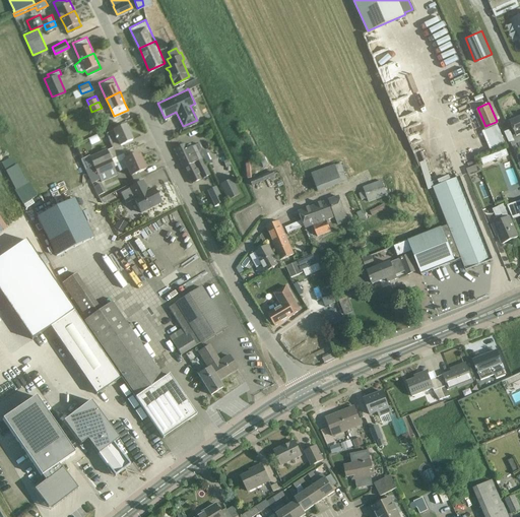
[(519,130),(519,114),(510,119),(516,133),(519,130)]
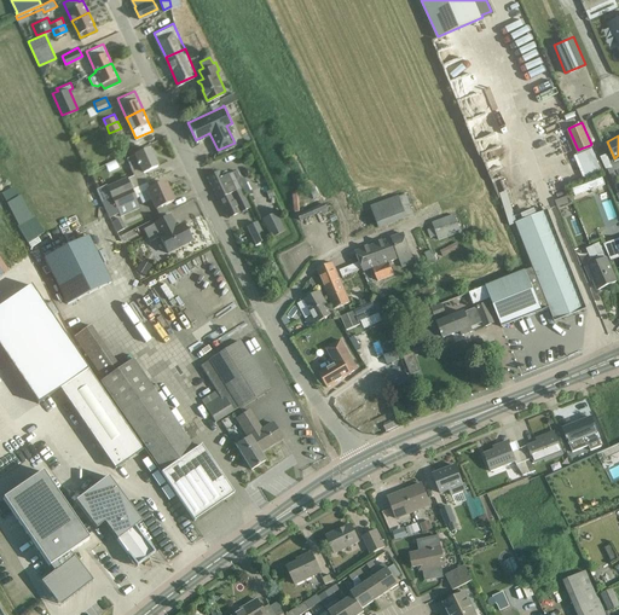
[(134,152),(127,156),(131,164),(136,175),(144,172),(144,170),(158,163),(150,145),(134,152)]
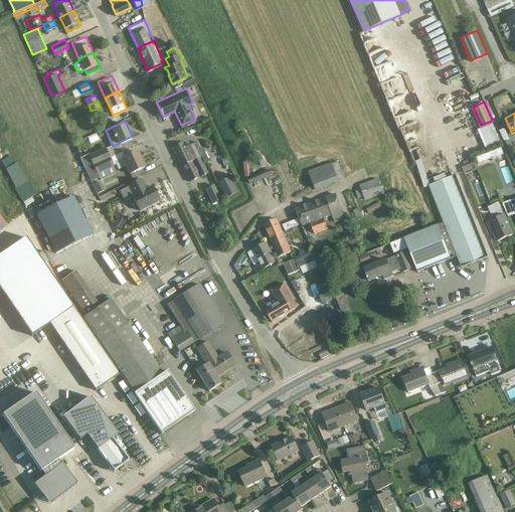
[(514,150),(510,138),(504,140),(513,160),(514,165),(514,150)]
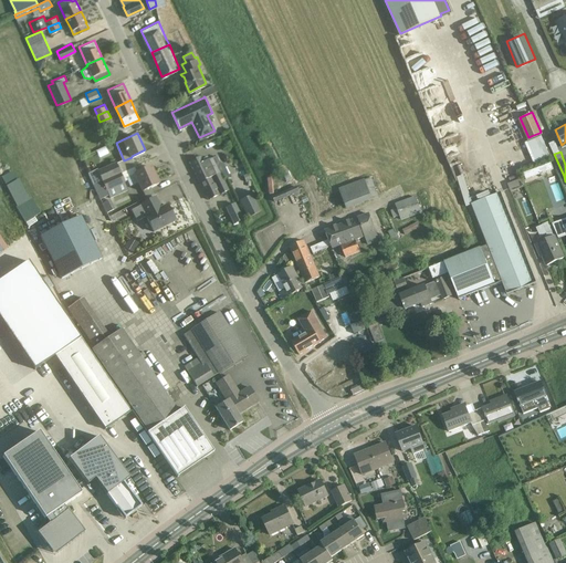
[(200,181),(220,171),(219,170),(222,169),(216,154),(203,160),(201,155),(190,159),(200,181)]
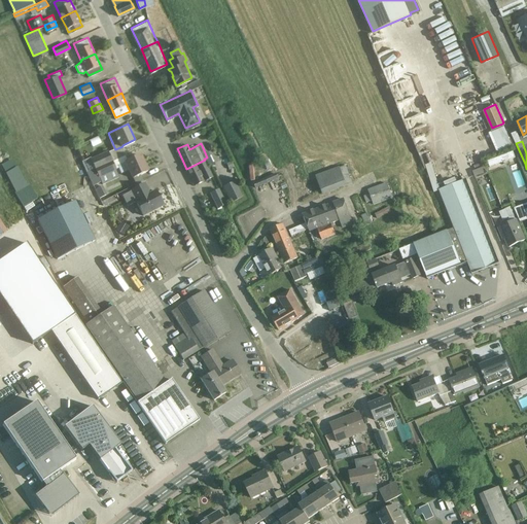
[(91,155),(82,160),(88,171),(112,160),(108,150),(108,149),(92,156),(91,155)]
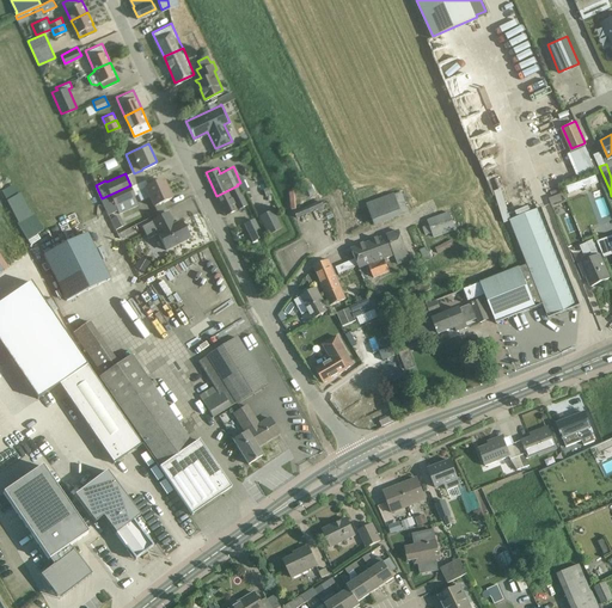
[(148,184),(136,190),(138,192),(141,200),(148,195),(153,204),(171,196),(163,178),(148,184)]
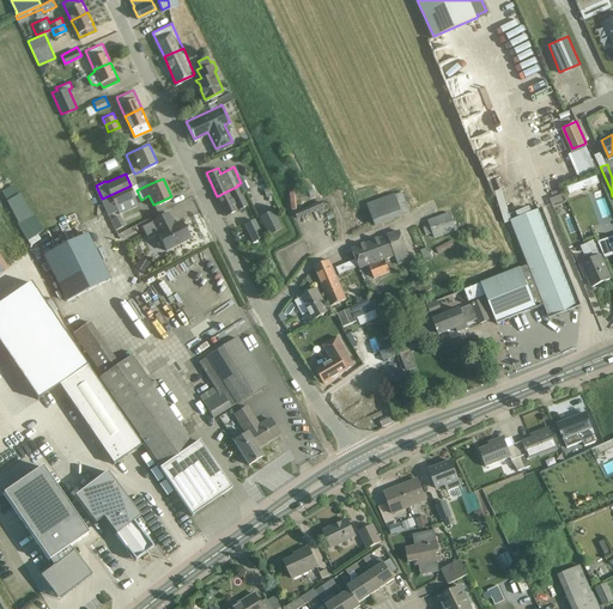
[(14,180),(0,187),(0,188),(24,237),(40,230),(14,180)]
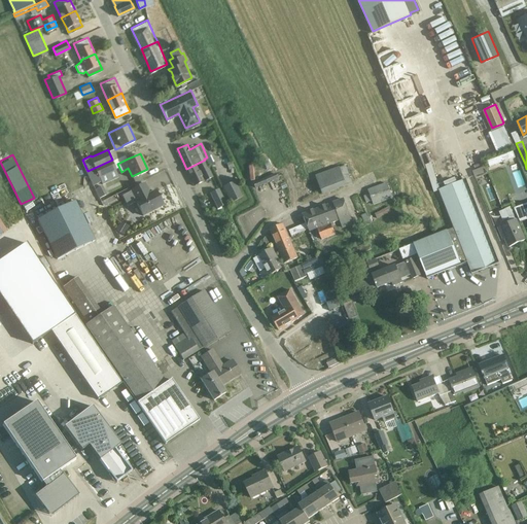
[(267,156),(262,159),(267,167),(271,165),(267,156)]
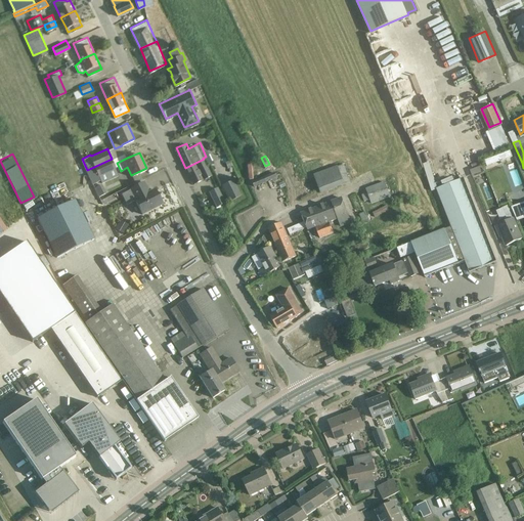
[(112,159),(87,170),(87,171),(92,182),(100,178),(102,181),(118,174),(114,167),(116,166),(112,159)]
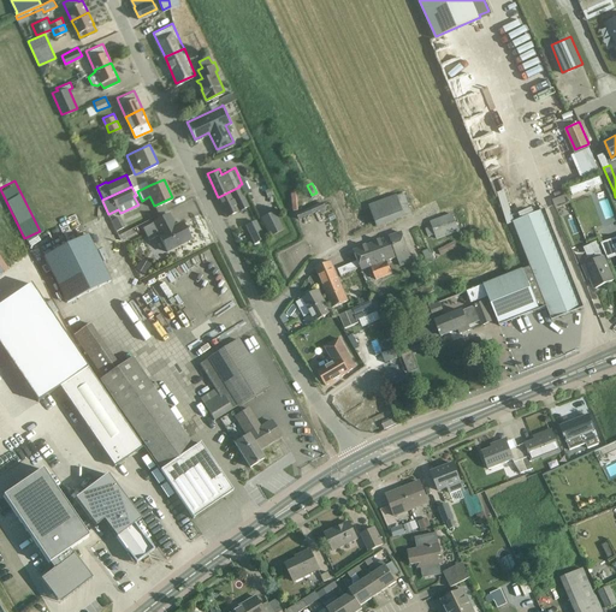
[(240,186),(218,197),(226,214),(248,205),(240,186)]
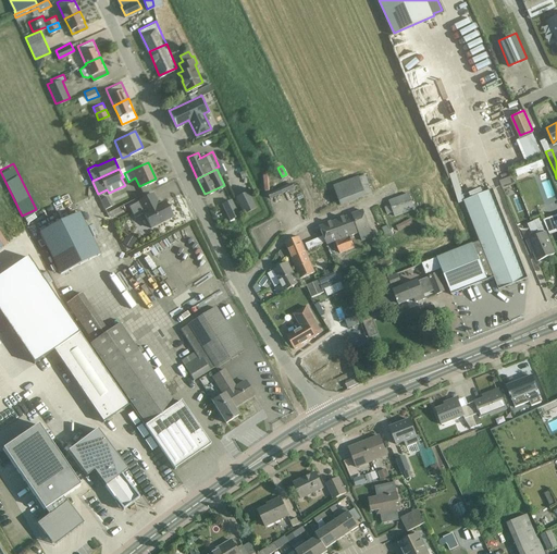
[(329,182),(336,202),(362,193),(355,172),(329,182)]
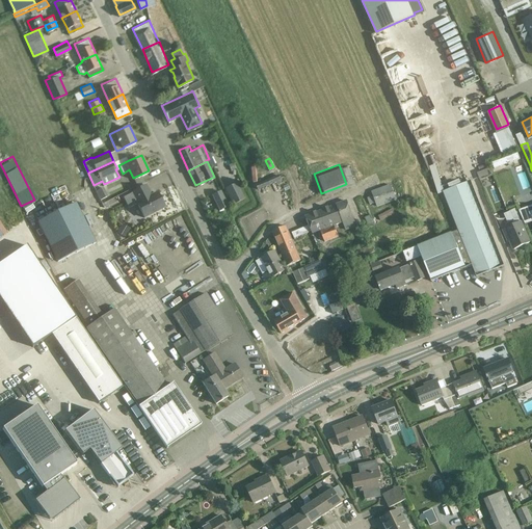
[(349,164),(343,166),(348,183),(354,181),(349,164)]
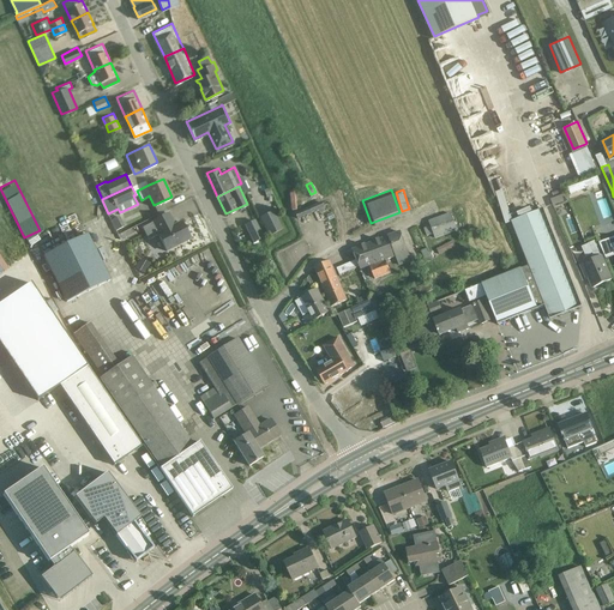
[(554,205),(567,199),(565,191),(551,195),(554,205)]
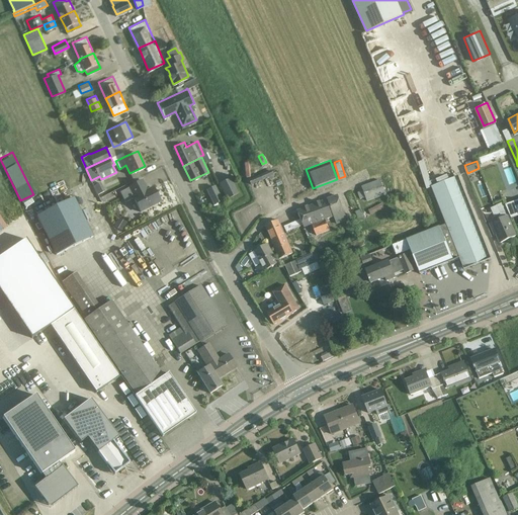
[(270,168),(248,178),(250,183),(269,175),(270,178),(274,177),(270,168)]
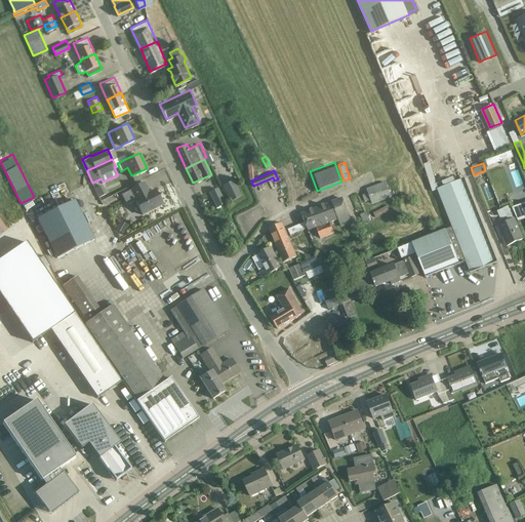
[(415,250),(426,274),(466,258),(471,271),(496,259),(463,176),(437,187),(452,225),(412,240),(415,250)]
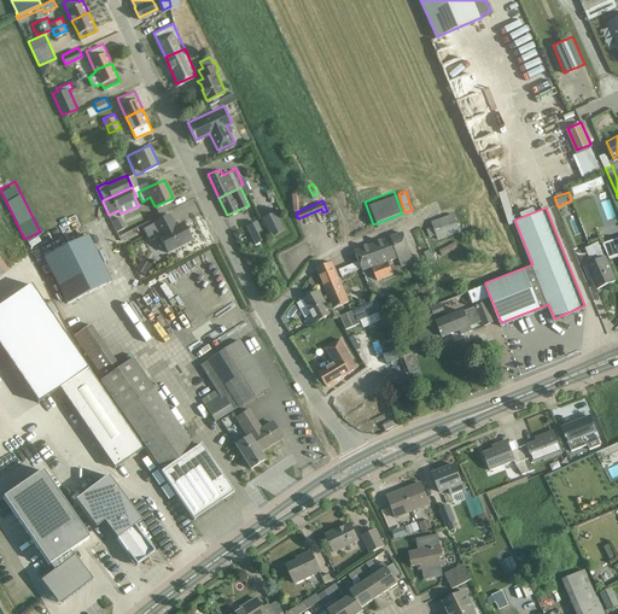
[(275,210),(261,216),(270,235),(284,228),(275,210)]
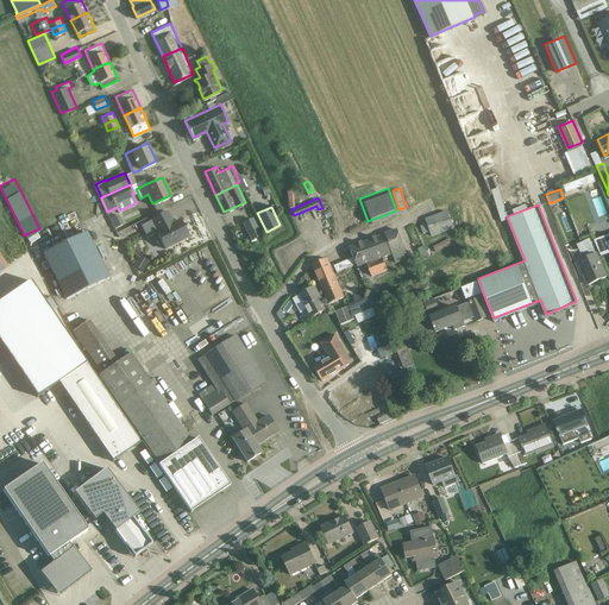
[(447,208),(425,216),(427,221),(420,224),(422,231),(429,228),(431,234),(453,226),(450,216),(453,215),(450,208),(447,209),(447,208)]
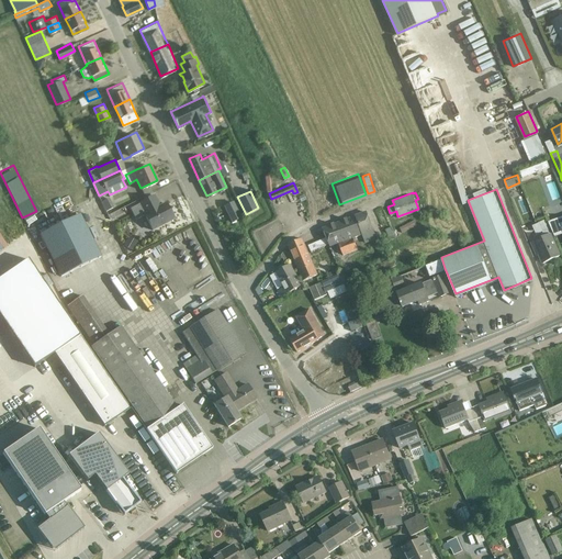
[(139,201),(131,207),(136,217),(145,213),(153,227),(173,216),(166,201),(160,204),(155,193),(139,201)]
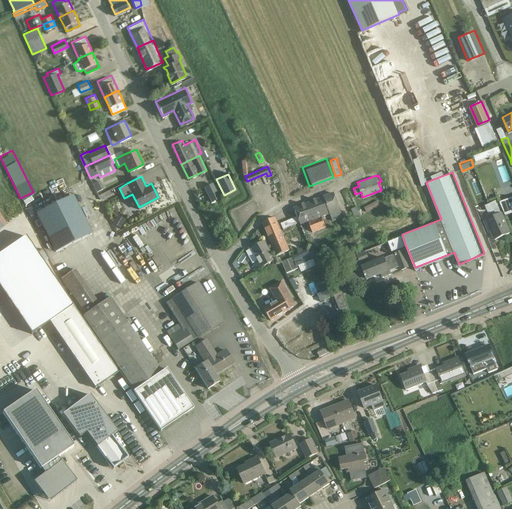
[(212,182),(204,186),(211,201),(220,196),(212,182)]
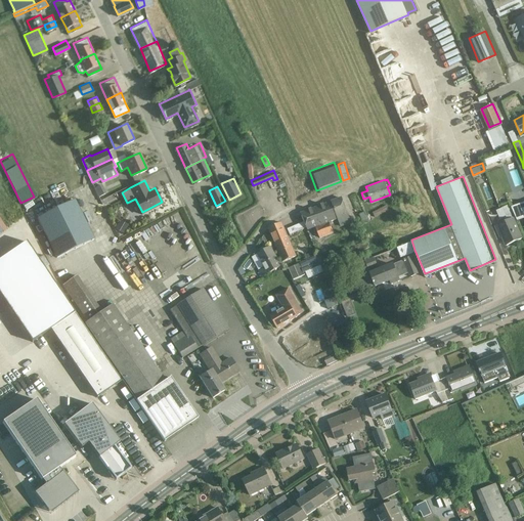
[(341,196),(300,210),(307,227),(338,216),(341,223),(350,220),(341,196)]
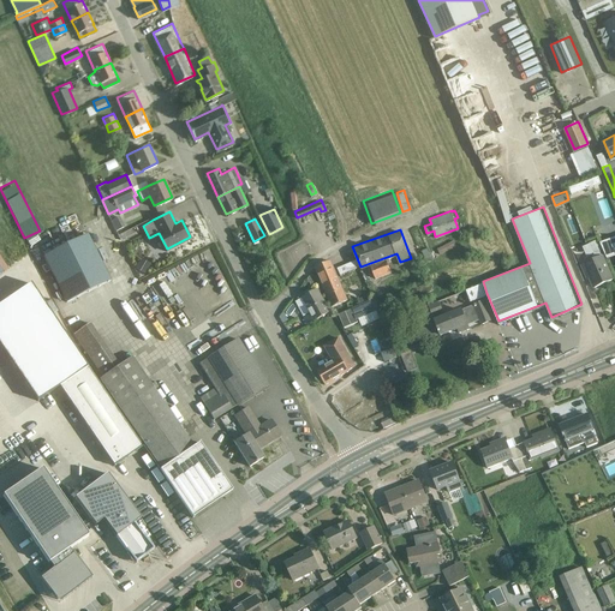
[(88,232),(45,252),(66,299),(111,277),(88,232)]
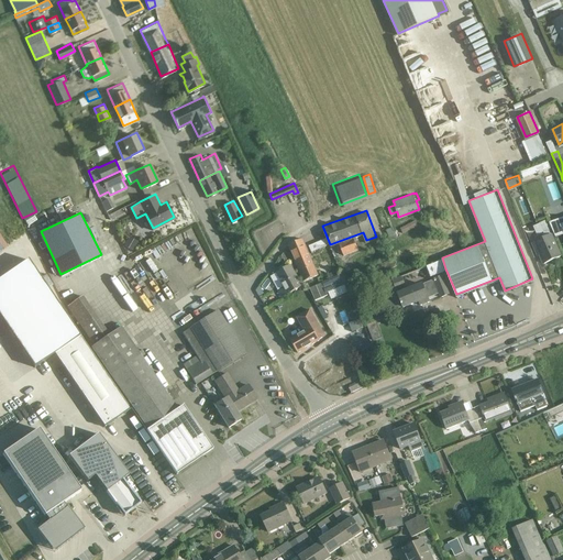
[(415,218),(400,224),(404,230),(418,223),(415,218)]
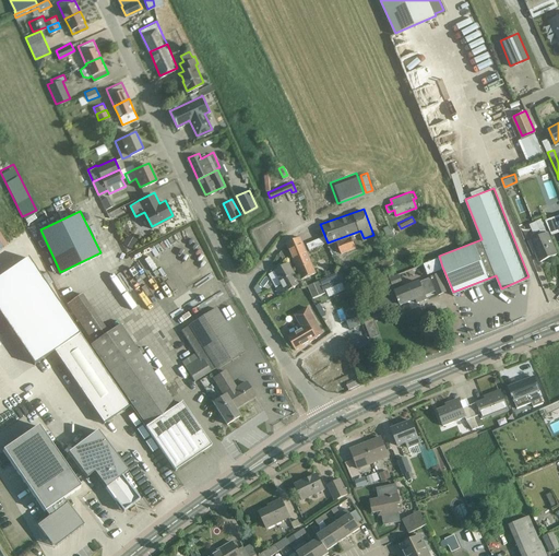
[(535,220),(530,222),(533,231),(539,228),(542,234),(530,238),(539,260),(557,252),(547,231),(542,216),(535,220)]
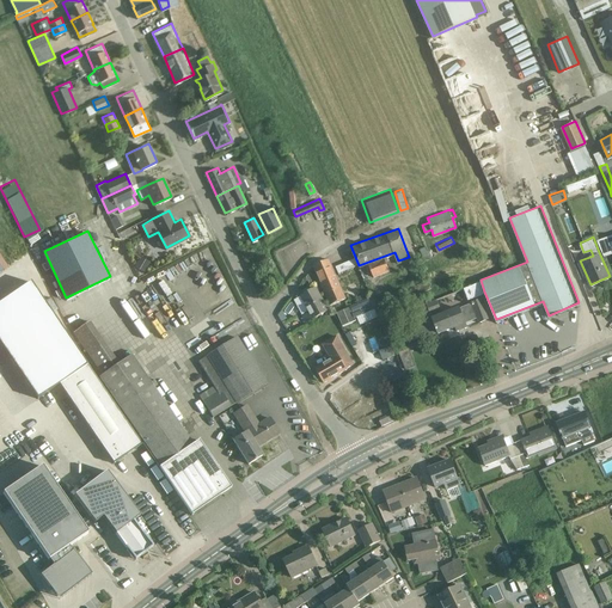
[(426,244),(420,247),(426,258),(432,255),(426,244)]
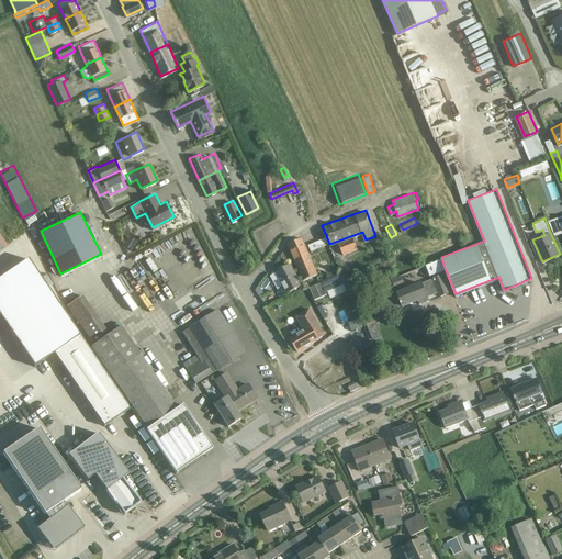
[(325,235),(317,238),(321,246),(328,242),(325,235)]
